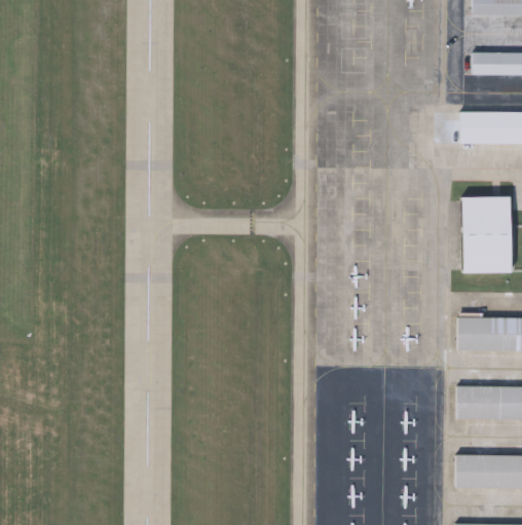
[(521,15),(474,15),(474,0),(521,0),(521,15)]
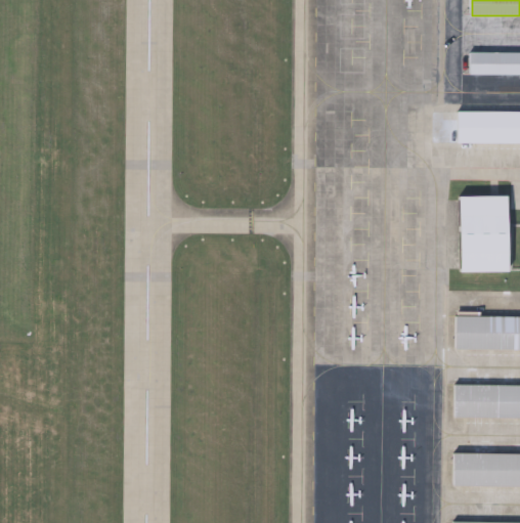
[(519,75),(471,75),(471,52),(519,52),(519,75)]
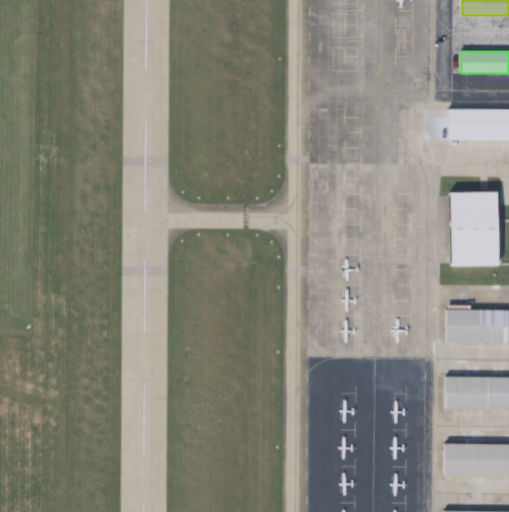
[(508,140),(425,140),(425,109),(508,109),(508,140)]
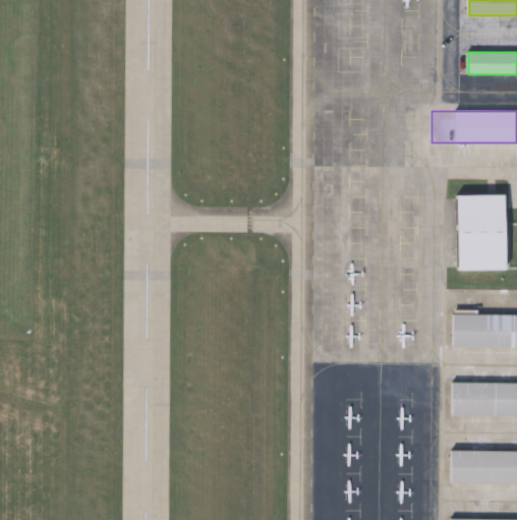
[(507,271),(459,271),(458,195),(506,195),(507,271)]
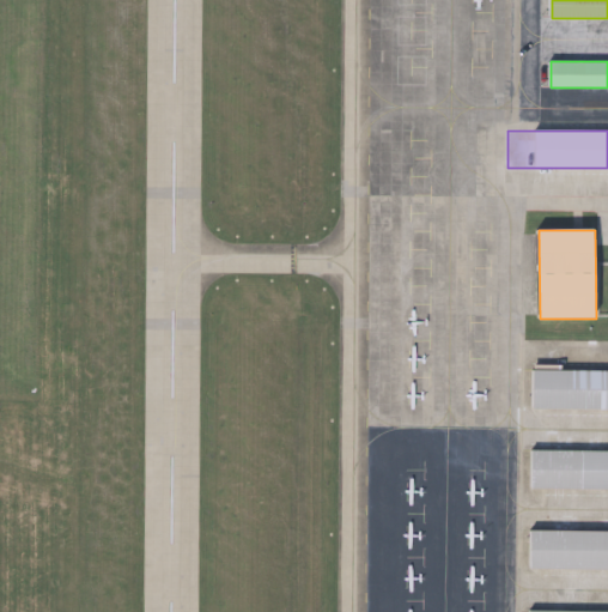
[(607,408),(535,408),(535,370),(607,370),(607,408)]
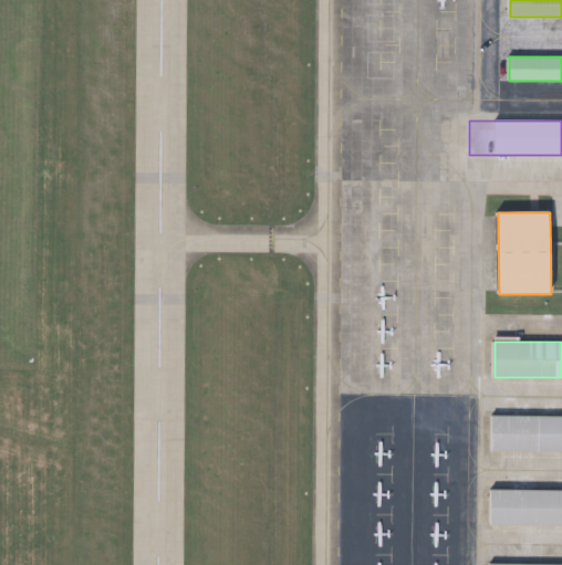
[(493,416),(561,416),(561,451),(493,451),(493,416)]
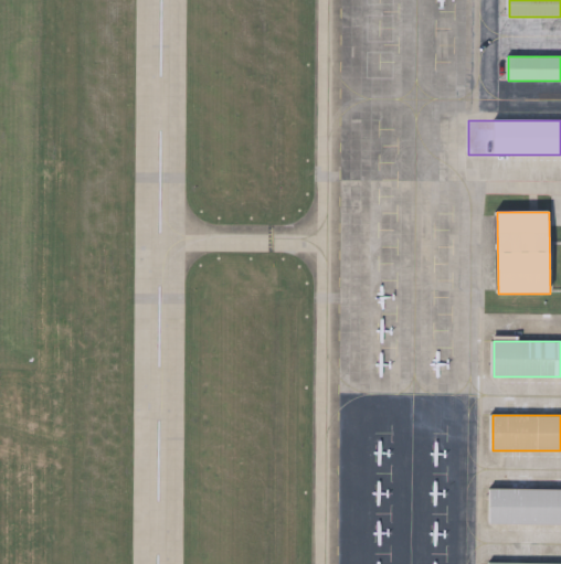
[(560,524),(490,524),(491,489),(560,489),(560,524)]
